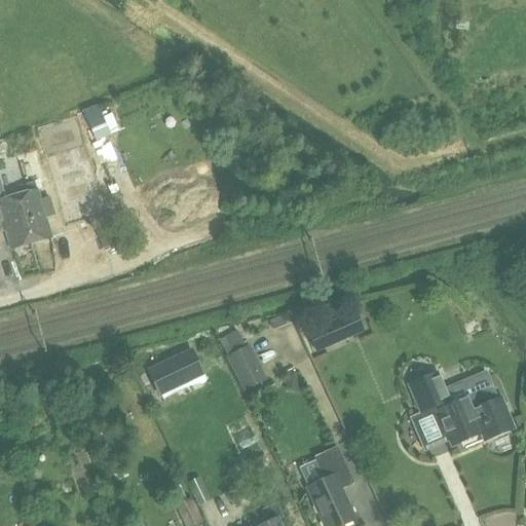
[(111,116),(115,135),(124,133),(121,114),(111,116)]
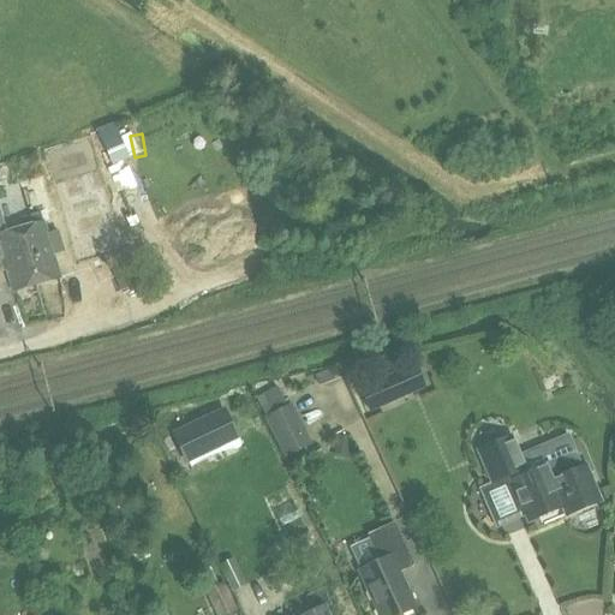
[(90,156),(53,166),(83,267),(120,257),(90,156)]
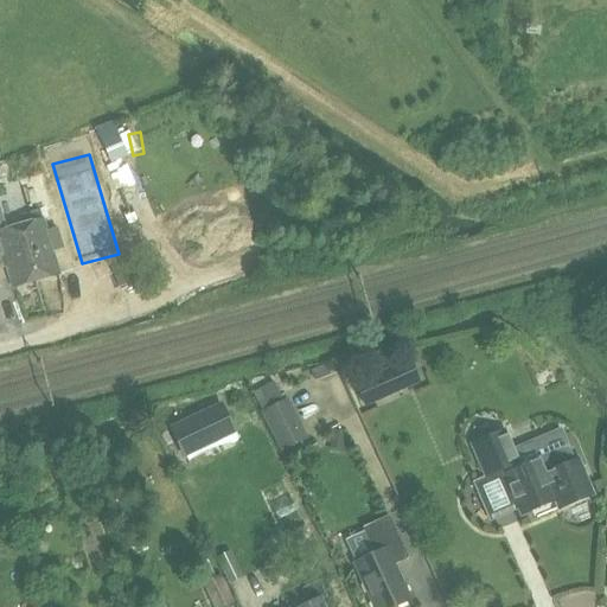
[(39,209),(24,213),(27,223),(36,260),(31,263),(34,280),(58,274),(52,253),(64,249),(58,228),(45,230),(39,209)]
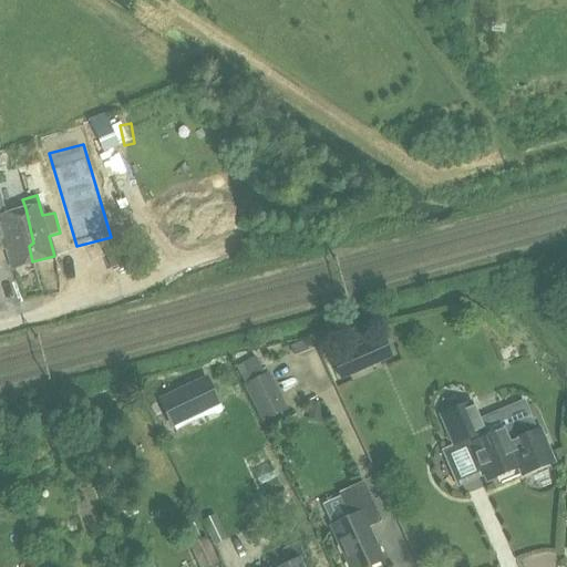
[(0,249),(6,251),(10,268),(32,261),(29,246),(33,243),(26,208),(3,215),(2,210),(0,210),(0,249)]
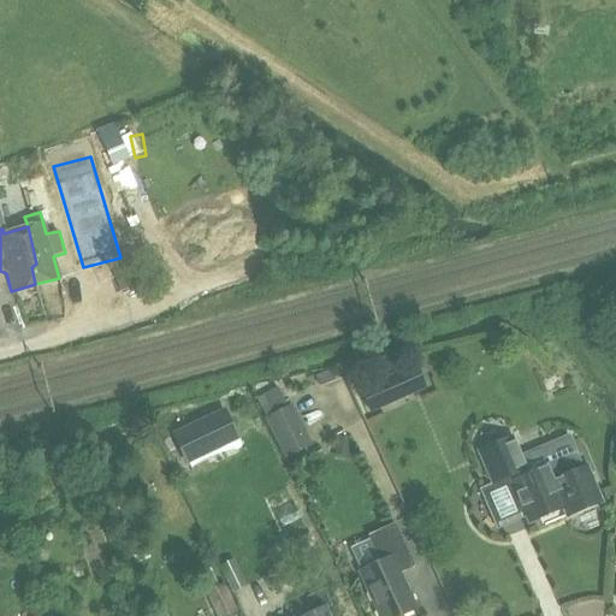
[(416,363),(381,378),(392,402),(427,388),(416,363)]
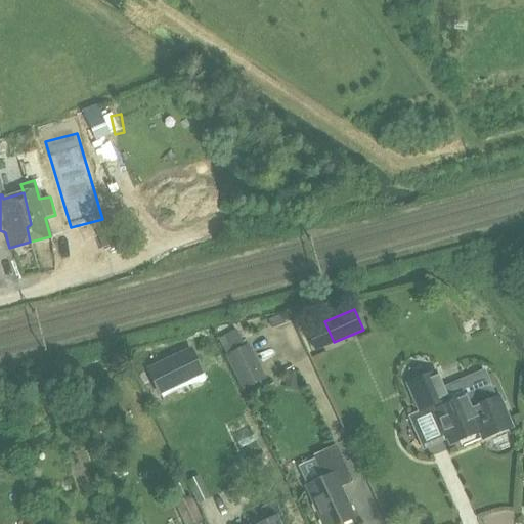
[(224,355),(242,390),(265,378),(248,343),(224,355)]
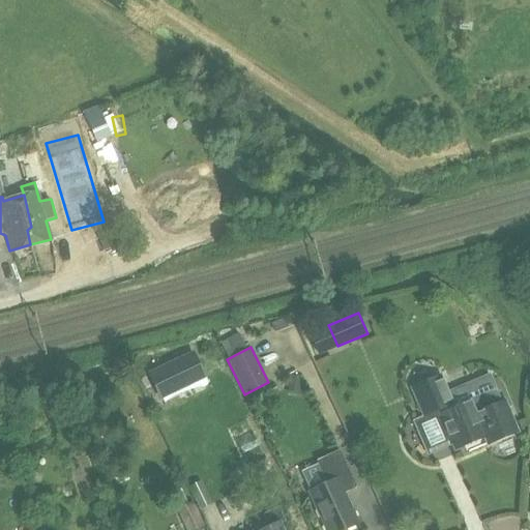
[(149,374),(160,399),(203,378),(192,353),(149,374)]
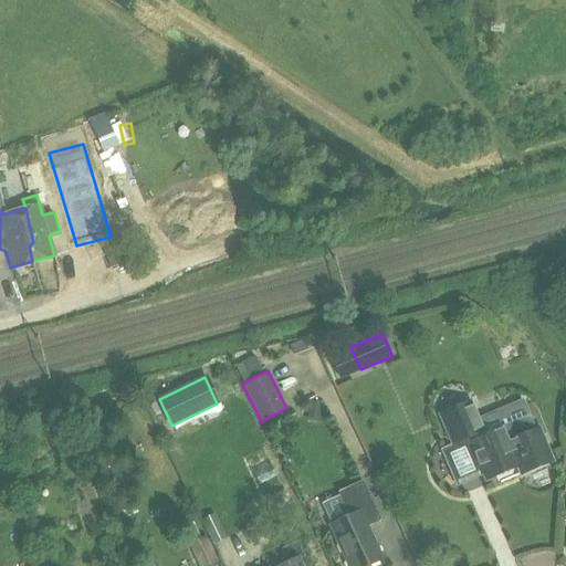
[(321,416),(323,402),(307,400),(306,413),(321,416)]
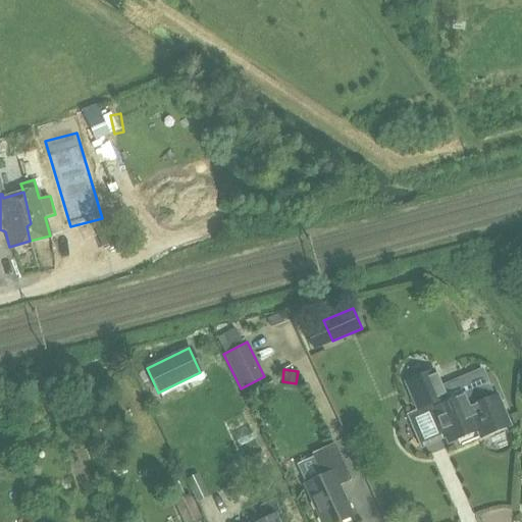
[(433,369),(402,382),(415,411),(431,405),(432,409),(447,441),(476,429),(479,436),(508,424),(497,397),(491,399),(486,386),(479,369),(439,385),(433,369)]
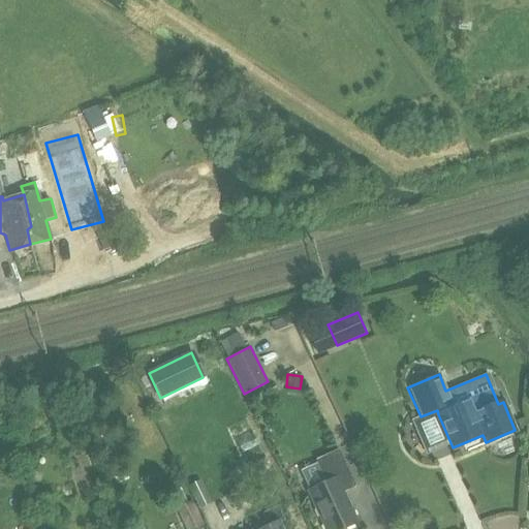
[(307,490),(324,528),(340,528),(355,522),(342,492),(354,487),(337,448),(314,460),(324,483),(307,490)]
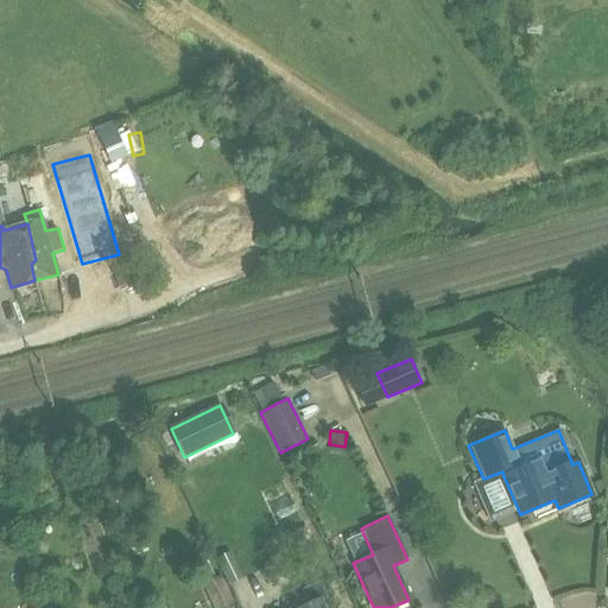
[(217,558),(229,583),(242,576),(229,552),(217,558)]
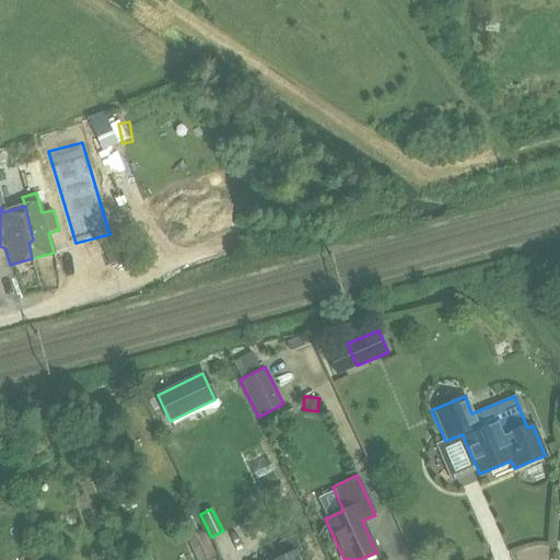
[(186,537),(195,559),(205,559),(214,557),(203,531),(186,537)]
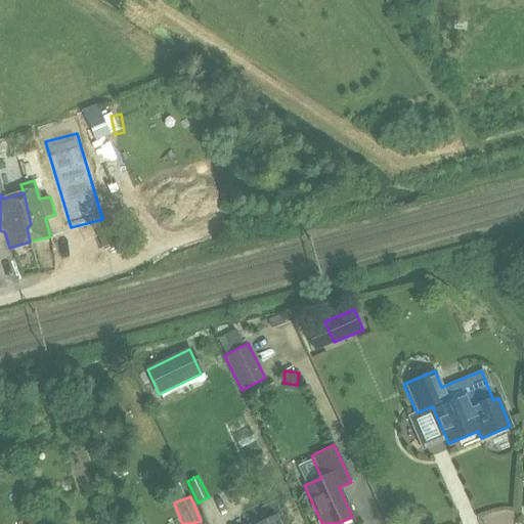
[(277,523),(275,518),(281,515),(275,500),(259,508),(265,521),(258,523),(277,523)]
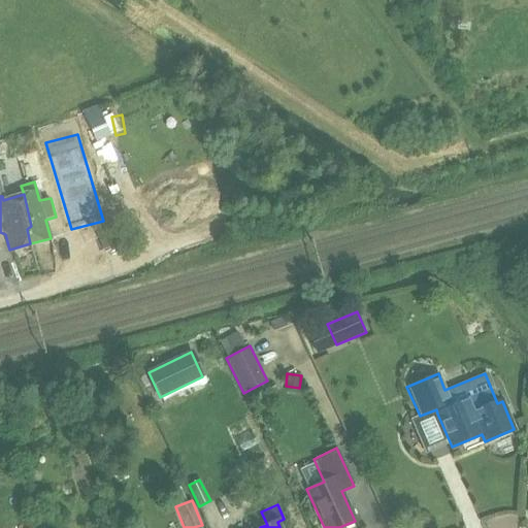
[(59,527),(56,519),(42,524),(43,527),(59,527)]
